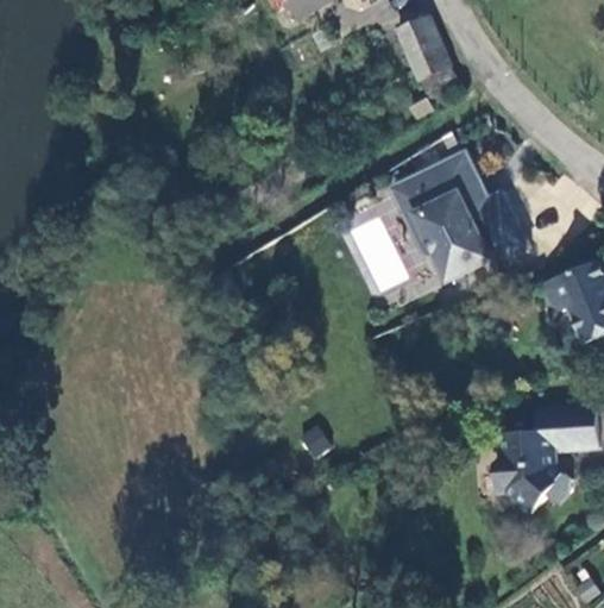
[(287,0),(299,19),(329,0),(287,0)]
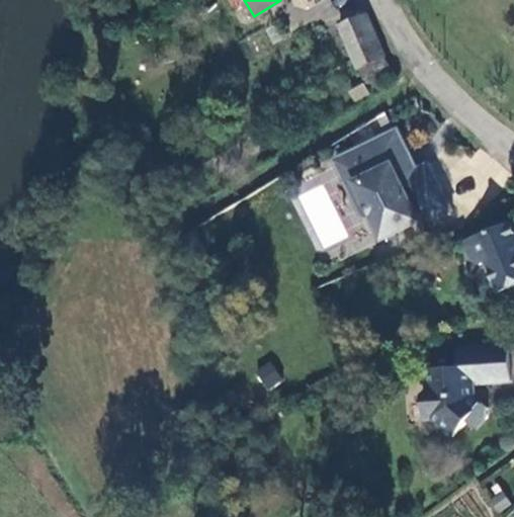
[(364,12),(338,26),(363,79),(388,68),(382,57),(384,56),(364,12)]
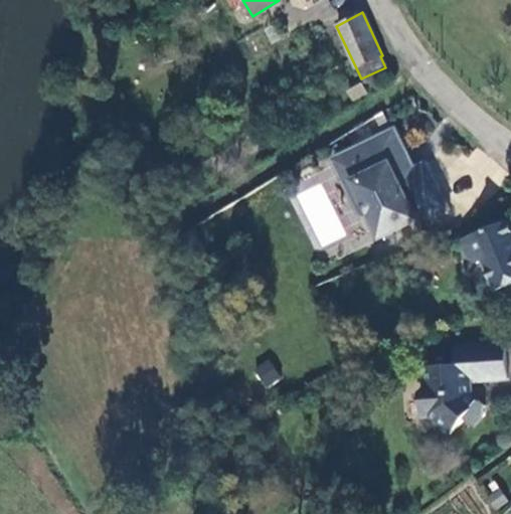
[(394,128),(335,157),(348,183),(352,181),(355,186),(351,188),(362,210),(369,213),(380,235),(416,218),(418,221),(449,206),(426,160),(406,169),(399,157),(407,154),(394,128)]
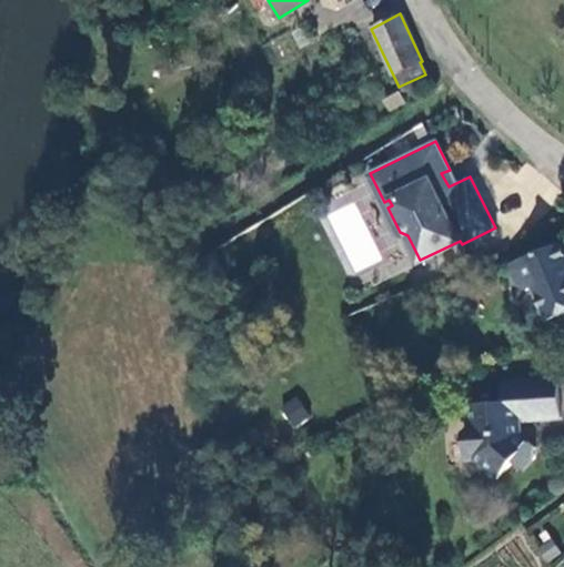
[(325,214),(334,230),(348,222),(351,229),(338,236),(346,253),(369,241),(346,203),(325,214)]
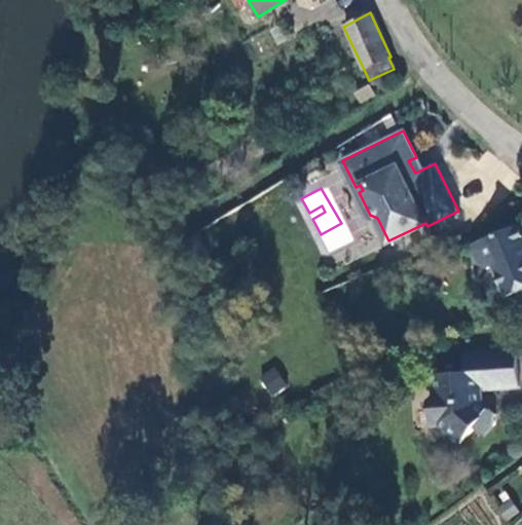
[(493,264),(506,296),(521,288),(521,221),(470,245),(478,263),(488,266),(493,264)]
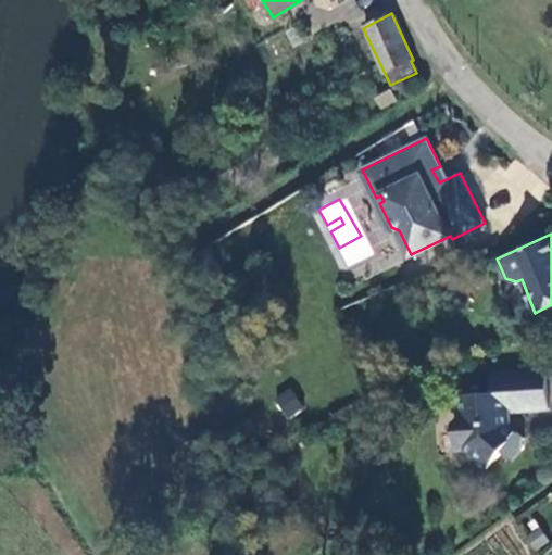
[(543,369),(489,374),(489,392),(456,394),(456,414),(450,423),(450,446),(469,445),(469,455),(484,467),(498,451),(510,459),(521,446),(521,436),(504,425),(504,416),(513,405),(518,408),(546,408),(543,369)]
